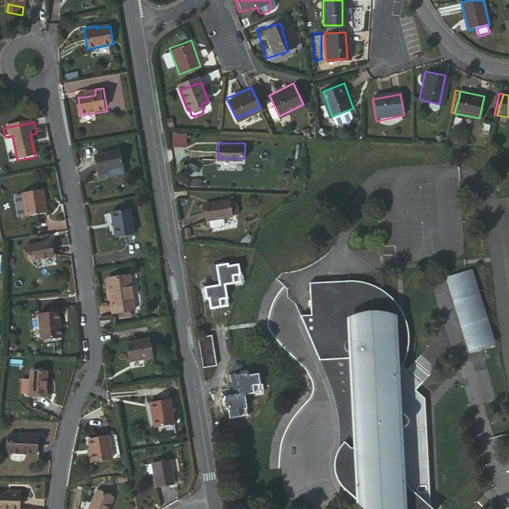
[(125,169),(122,153),(96,158),(100,179),(110,176),(110,172),(125,169)]
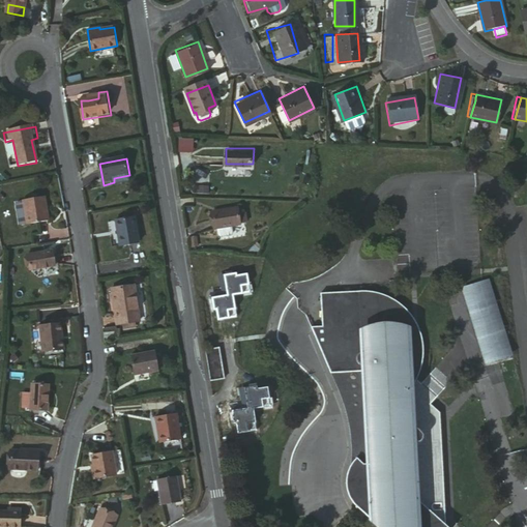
[(44,197),(22,201),(26,225),(49,221),(44,197)]
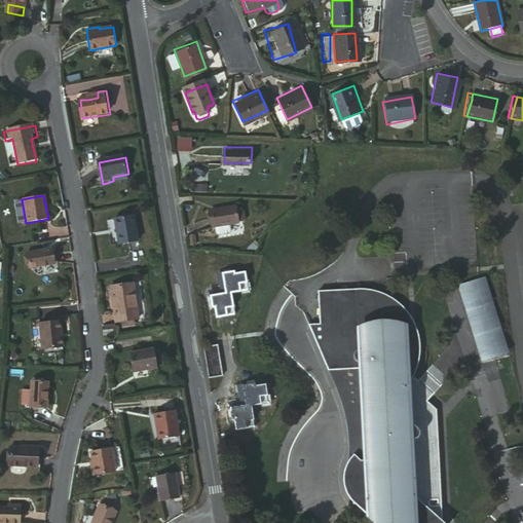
[(251,220),(249,202),(222,206),(224,223),(227,222),(227,229),(230,231),(239,230),(241,227),(240,221),(251,220)]
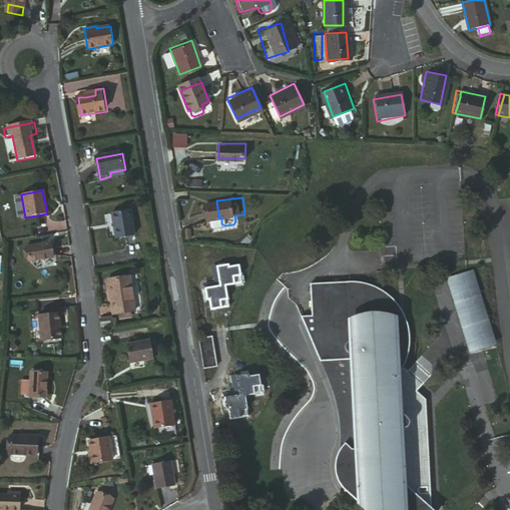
[(134,236),(131,211),(112,214),(116,239),(134,236)]
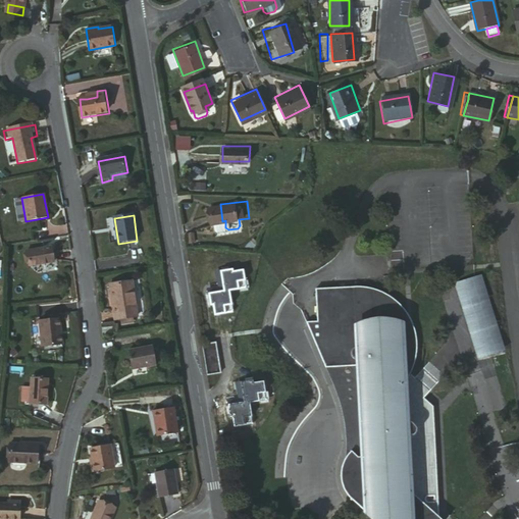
[(52,246),(26,250),(29,267),(55,263),(52,246)]
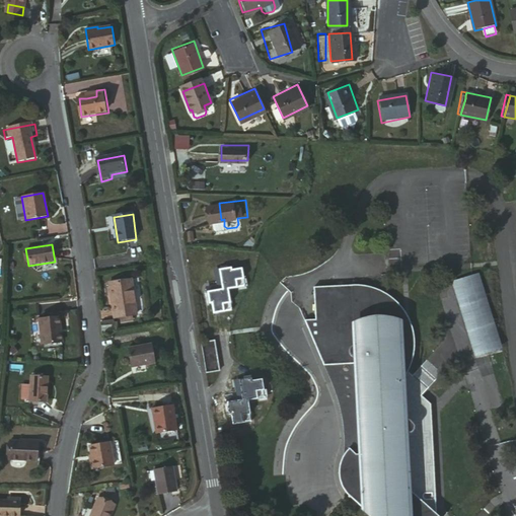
[(205,286),(208,302),(211,301),(213,310),(229,307),(226,286),(242,284),(239,267),(229,268),(228,265),(219,267),(220,271),(214,272),(216,284),(205,286)]
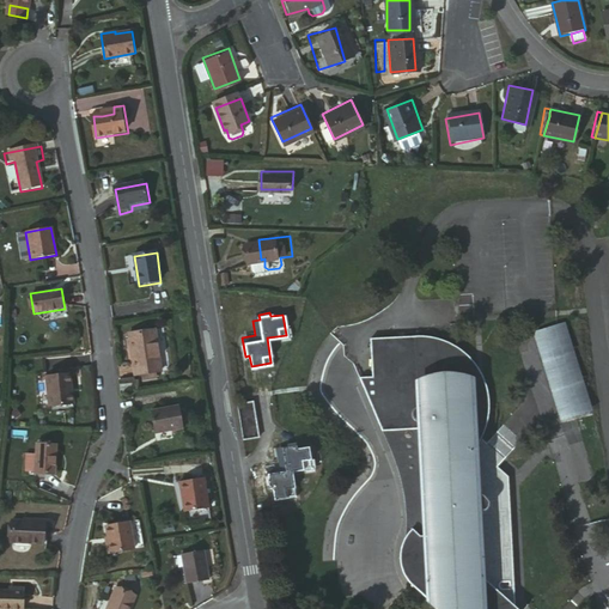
[(591,407),(562,320),(530,329),(559,418),(591,407)]
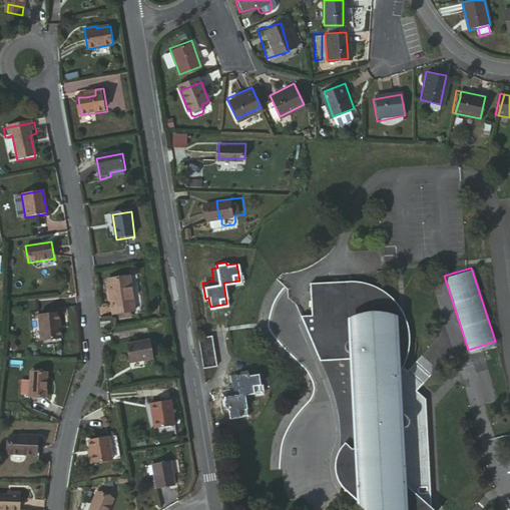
[(135,313),(131,277),(108,280),(113,317),(135,313)]
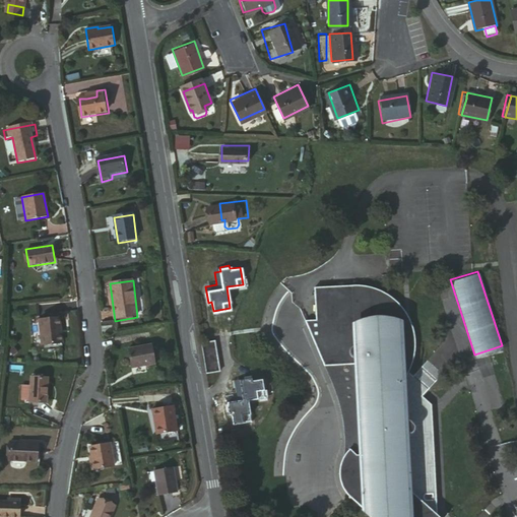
[(368,513),(373,516),(437,516),(438,516),(433,512),(424,505),(423,497),(421,497),(419,496),(418,495),(419,492),(422,492),(432,492),(428,400),(418,392),(424,385),(410,374),(405,374),(402,380),(397,376),(399,373),(402,363),(404,348),(405,337),(404,330),(402,321),(398,313),(394,306),(388,299),(377,292),(373,289),(367,288),(359,286),(351,287),(350,282),(313,284),(314,317),(303,318),(322,363),(353,362),(358,399),(366,399),(367,421),(359,428),(367,434),(368,455),(356,456),(351,450),(348,453),(346,457),(345,463),(343,473),(344,479),(346,485),(350,491),(356,494),(351,499),(368,513)]
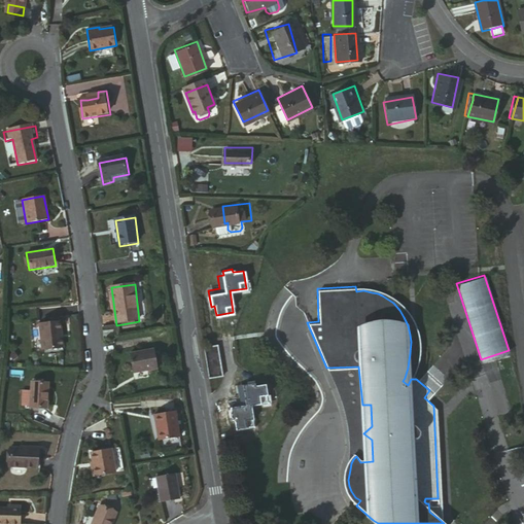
[(43,350),(64,348),(61,322),(40,324),(43,350)]
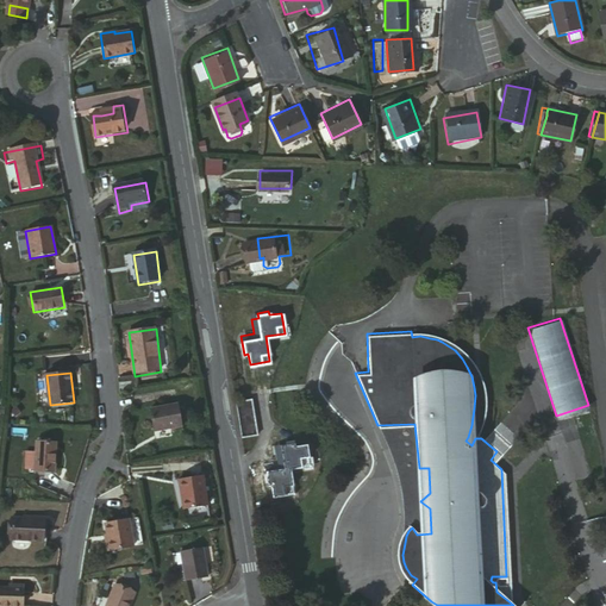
[(235,400),(239,436),(256,433),(251,398),(235,400)]
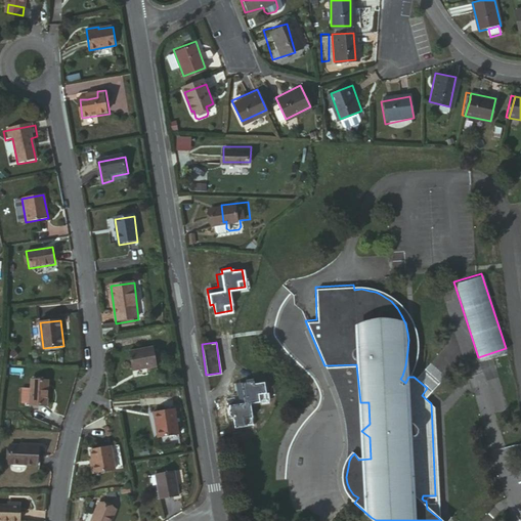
[(146,368),(147,371),(158,370),(155,349),(130,353),(133,370),(146,368)]
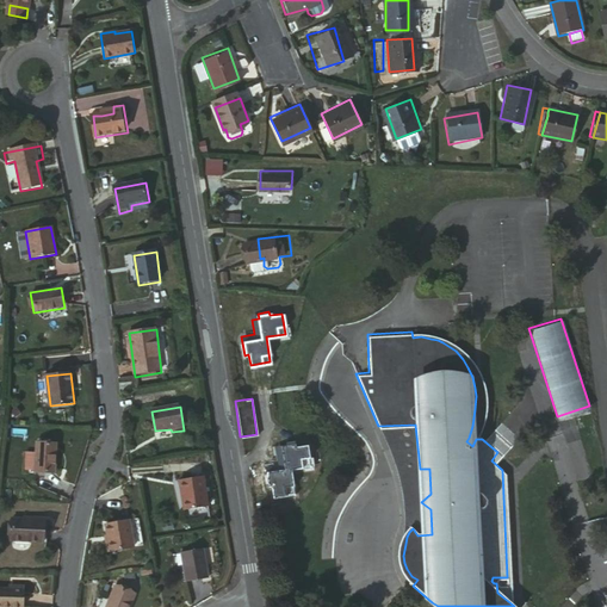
[(404,578),(413,586),(417,580),(412,576),(407,569),(404,563),(403,556),(406,544),(407,537),(409,532),(413,528),(417,536),(432,534),(431,509),(421,502),(431,494),(429,469),(420,469),(415,425),(378,426),(390,458),(395,472),(398,484),(401,503),(401,514),(400,531),(394,547),(394,557),(397,569),(404,578)]
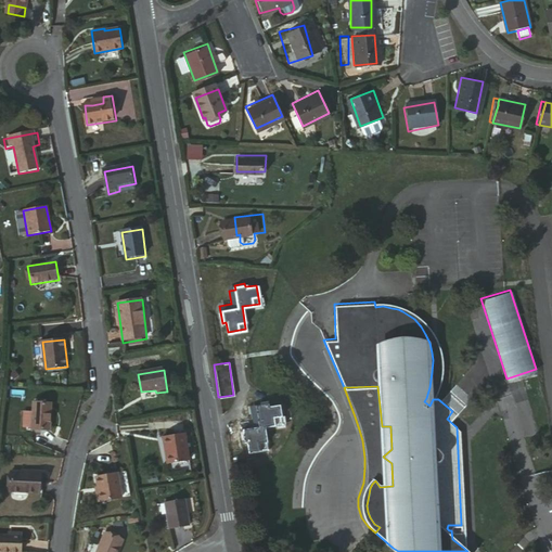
[(252,423),(238,425),(240,441),(246,441),(247,451),(266,449),(261,426),(281,423),(278,403),(266,406),(265,401),(255,403),(255,407),(251,408),(252,423)]
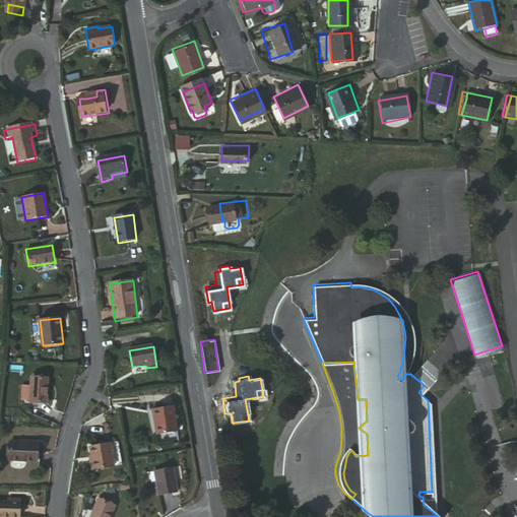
[(47,403),(48,385),(45,385),(46,378),(30,377),(29,403),(47,403)]
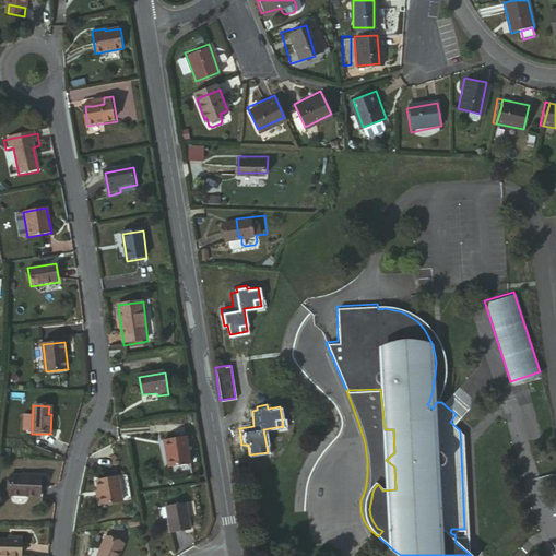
[(192,468),(188,441),(164,445),(168,472),(192,468)]
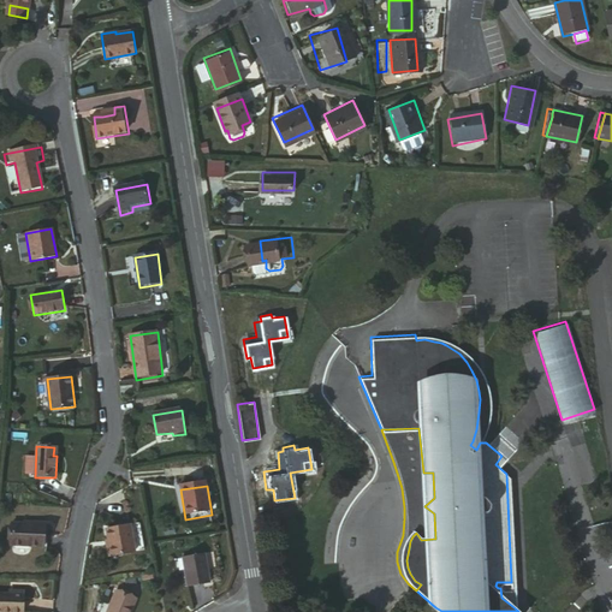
[(10,545),(43,546),(46,524),(11,523),(10,545)]
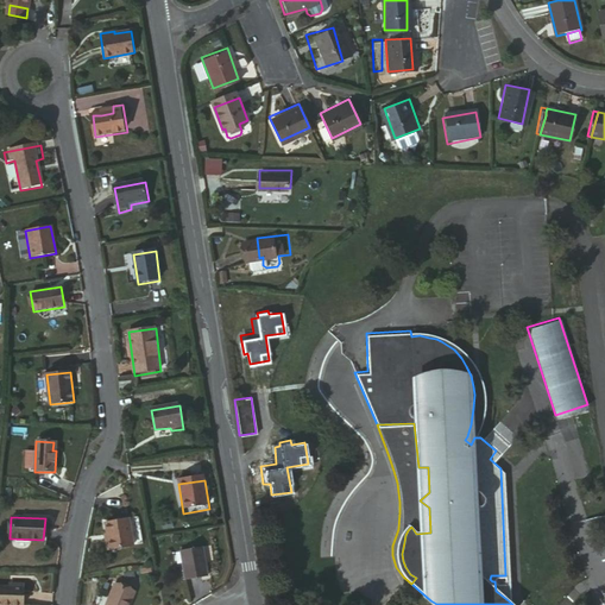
[(131,550),(126,523),(107,525),(108,537),(105,539),(108,553),(131,550)]
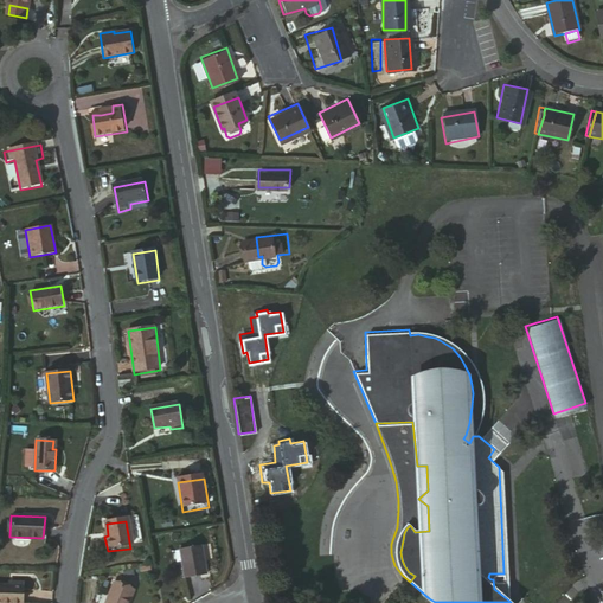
[(209,579),(203,550),(180,555),(187,584),(209,579)]
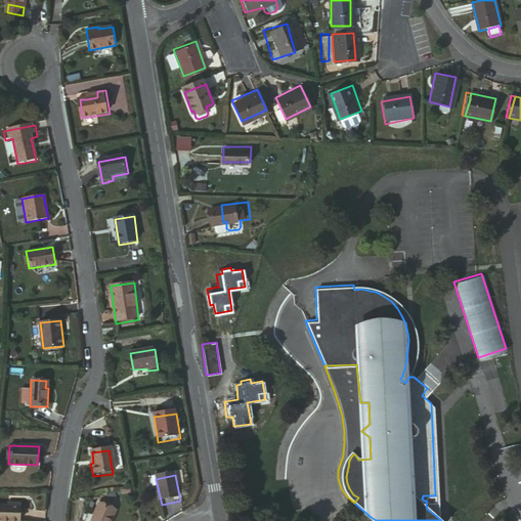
[(427,509),(436,516),(435,495),(425,495),(423,495),(422,498),(423,500),(424,501),(426,501),(427,509)]
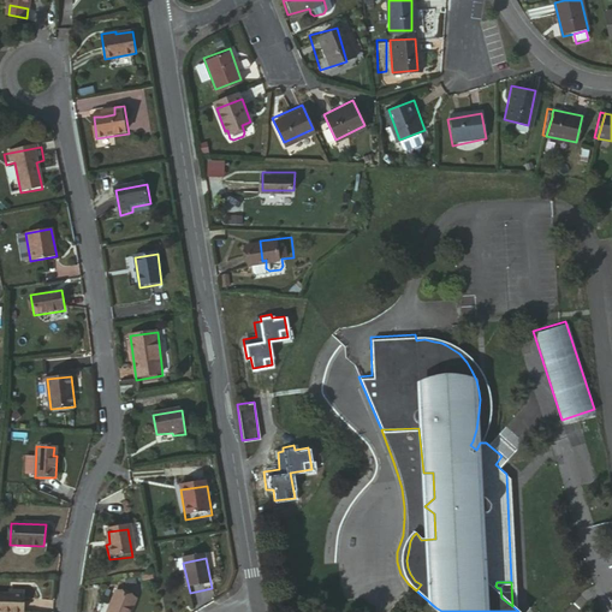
[(0,611),(9,611),(22,611),(24,594),(7,593),(6,596),(0,595),(0,611)]
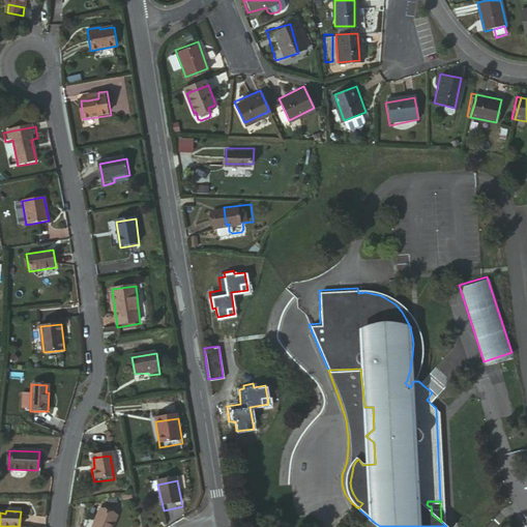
[(89,511),(84,526),(104,526),(108,518),(89,511)]
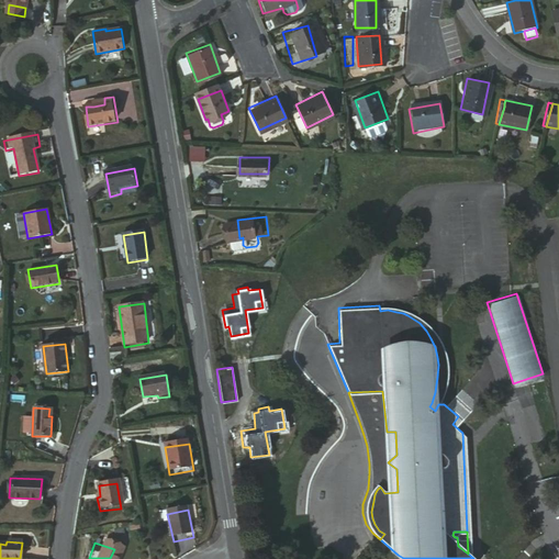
All buildings are outlined.
